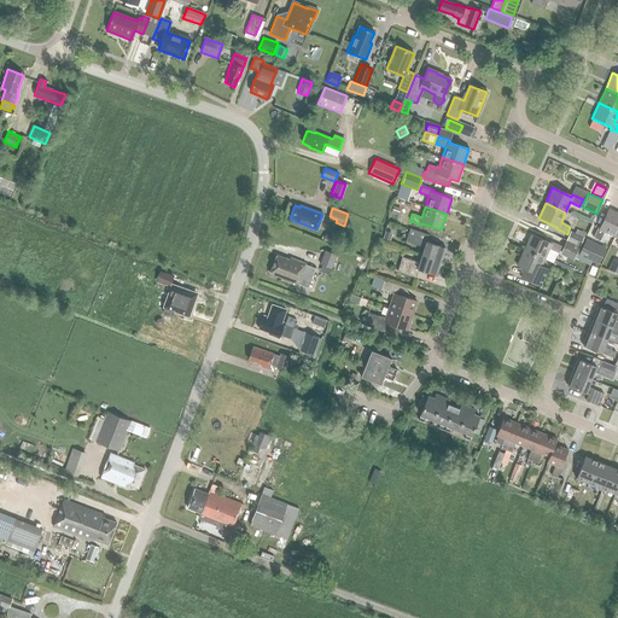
[(598,227),(593,238),(599,240),(604,232),(613,237),(617,227),(617,213),(608,209),(600,227),(598,227)]
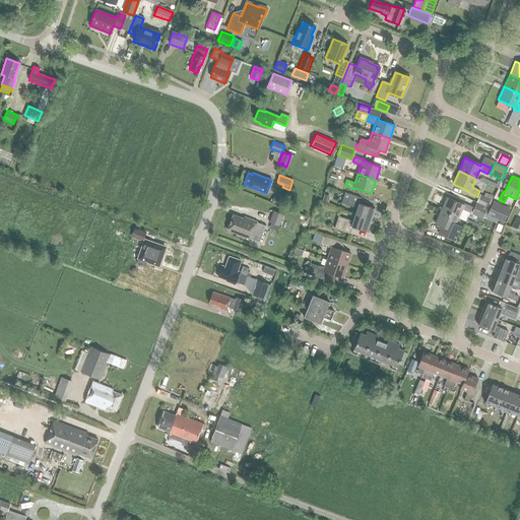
[(359,197),(345,192),(341,203),(356,208),(354,214),(371,219),(375,209),(356,203),(359,197)]
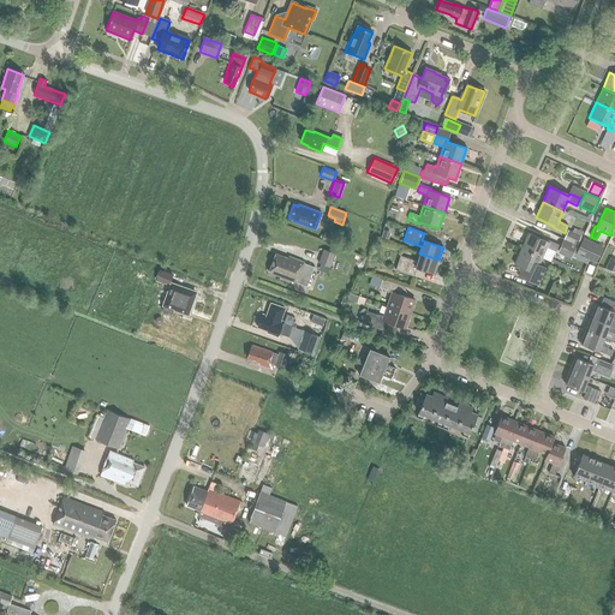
[(580,238),(568,232),(565,240),(574,245),(577,246),(580,238)]
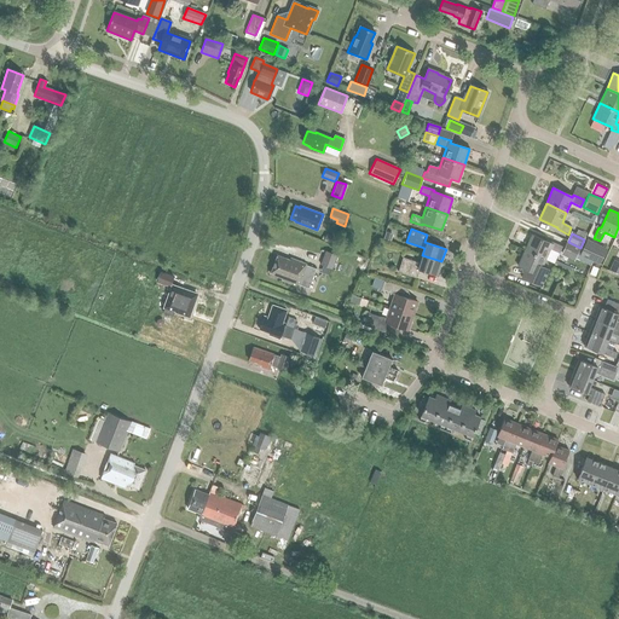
[(562,247),(551,242),(550,243),(531,235),(524,250),(544,260),(549,249),(559,254),(562,247)]
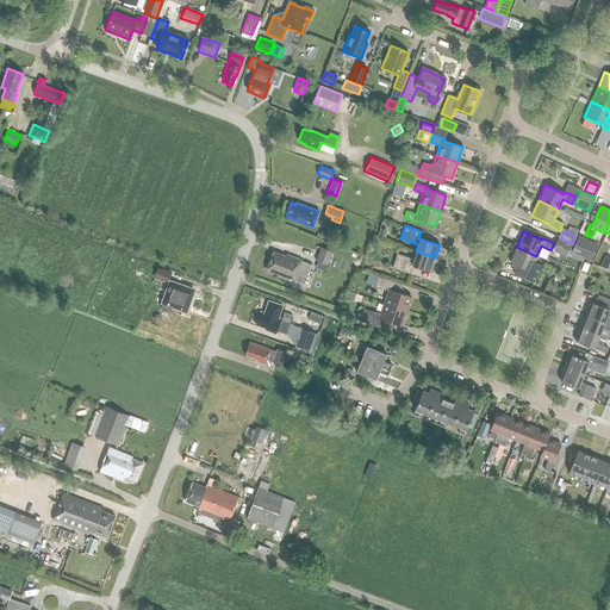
[(591,261),(598,246),(579,236),(571,251),(591,261)]
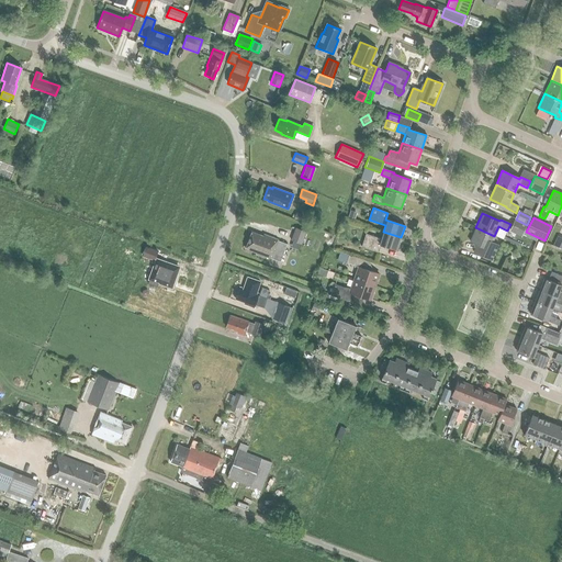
[(527,225),(525,224),(516,220),(510,232),(521,237),(527,225)]
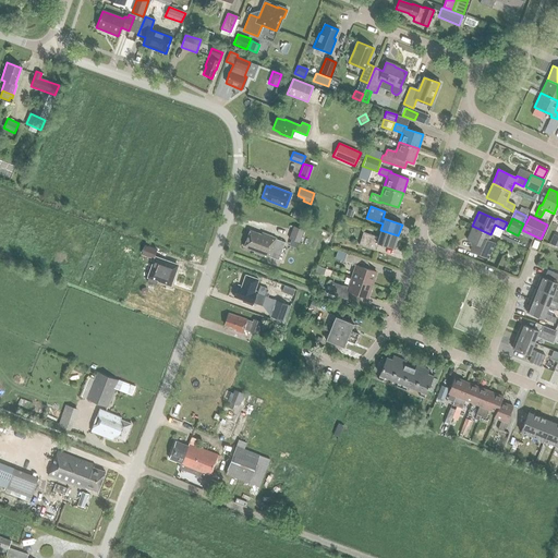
[(488,241),(490,234),(472,226),(466,240),(473,243),(470,250),(488,258),(495,244),(488,241)]
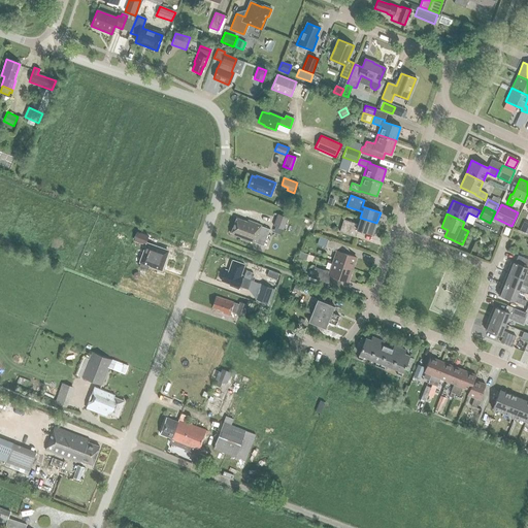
[(288,218),(277,215),(273,226),(283,230),(288,218)]
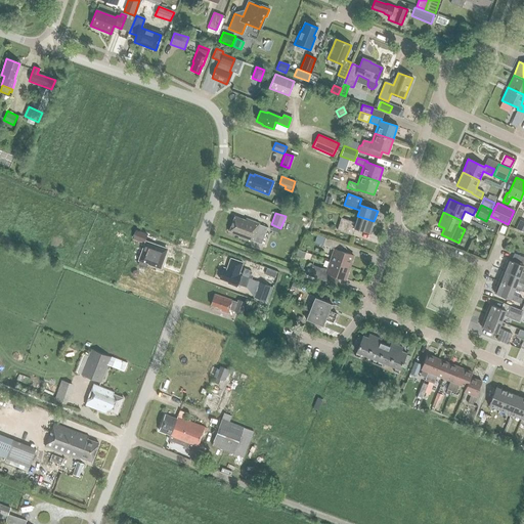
[(245,220),(234,216),(228,231),(239,235),(238,237),(252,243),(252,241),(261,245),(267,228),(258,224),(259,223),(246,219),(245,220)]
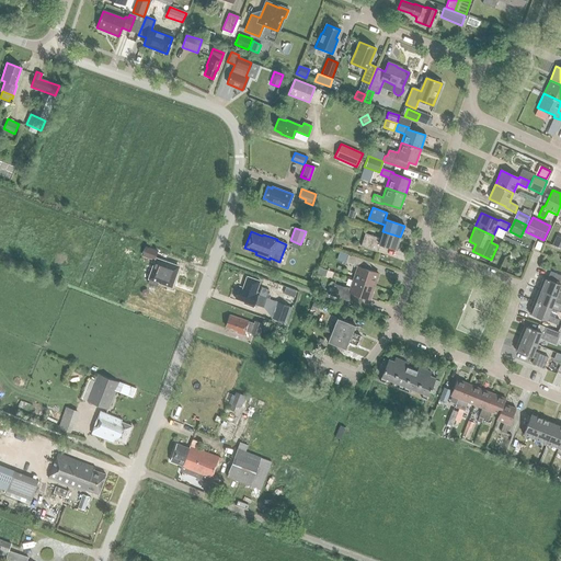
[(396,250),(400,237),(382,231),(380,239),(365,233),(361,245),(376,251),(378,244),(396,250)]
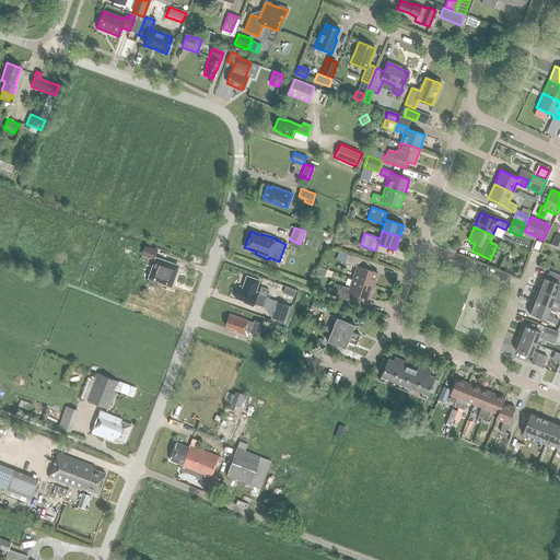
[(142,255),(153,259),(156,251),(146,246),(142,255)]
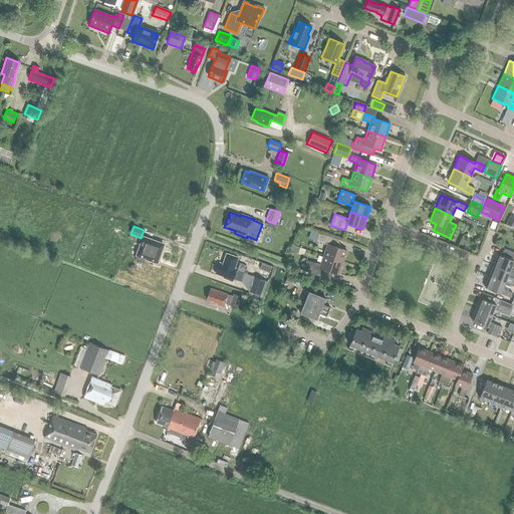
[(327,244),(323,256),(342,262),(346,251),(332,246),(335,239),(319,233),(316,241),(327,244)]
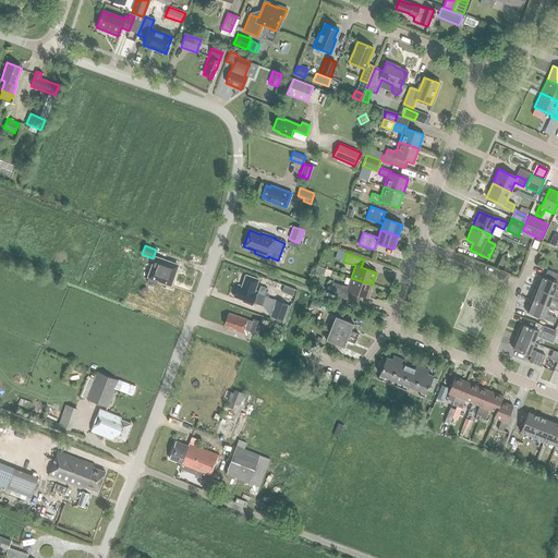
[(177,265),(155,257),(152,268),(159,271),(156,280),(169,284),(177,265)]
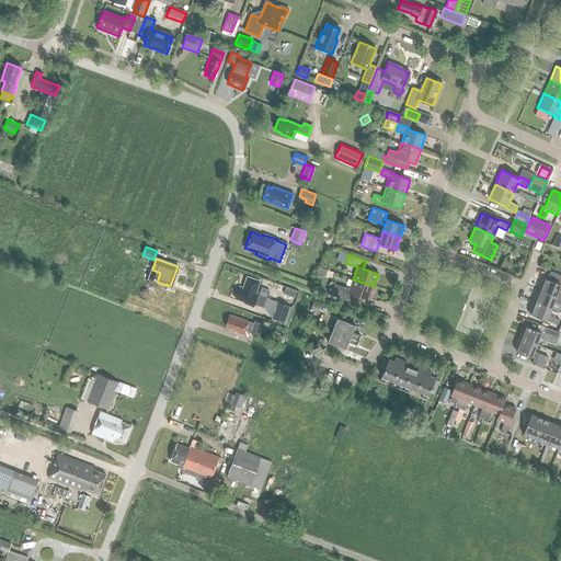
[(544,278),(538,290),(560,299),(560,292),(559,290),(560,283),(560,276),(550,272),(547,281),(544,278)]
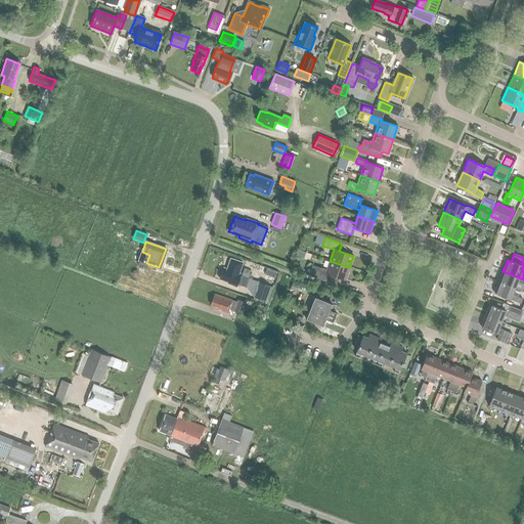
[(226,269),(223,268),(219,278),(229,282),(229,285),(236,287),(237,284),(244,286),(247,278),(241,276),(242,274),(238,273),(243,263),(230,259),(226,269)]
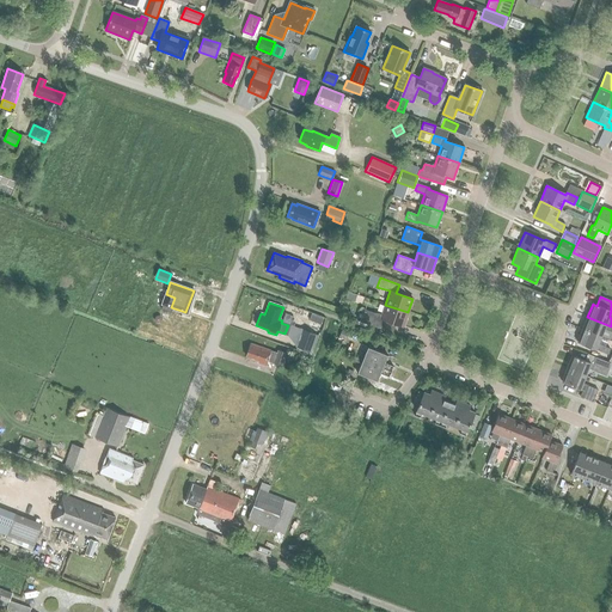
[(387,322),(403,326),(408,312),(385,305),(380,318),(372,316),(373,313),(363,310),(360,322),(385,330),(387,322)]
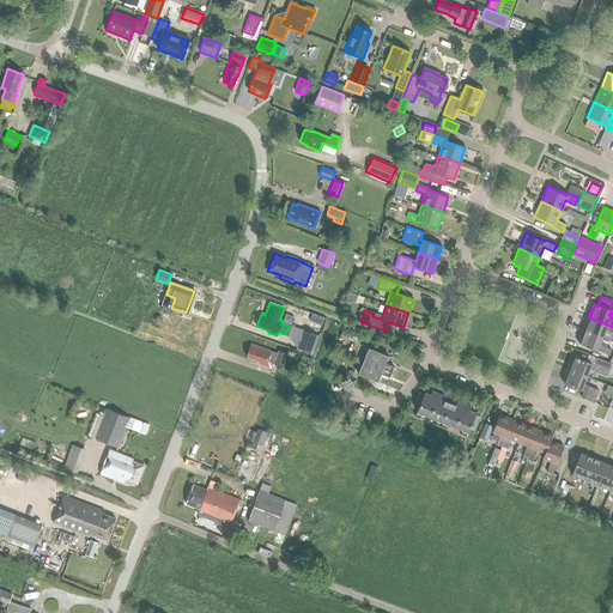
[(323,325),(326,317),(311,313),(309,320),(323,325)]
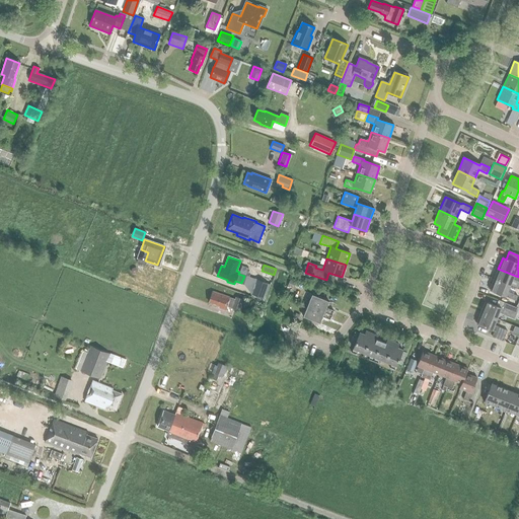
[(518,277),(498,269),(494,280),(510,286),(512,280),(518,282),(518,277)]
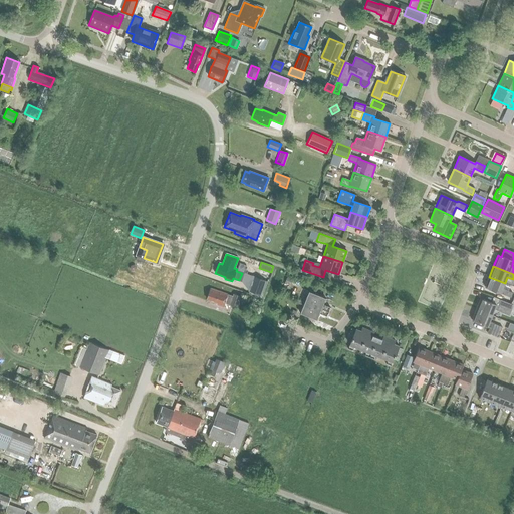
[(265,280),(254,277),(249,291),(260,295),(265,280)]
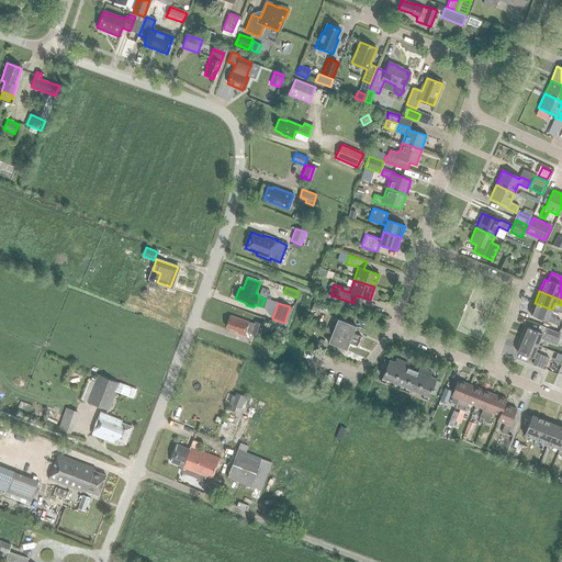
[(549,316),(552,310),(535,303),(530,315),(558,326),(560,321),(549,316)]
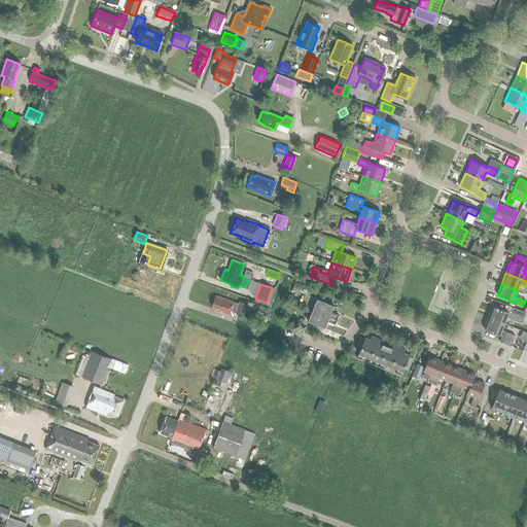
[(235,314),(242,316),(246,305),(239,302),(238,305),(233,303),(234,303),(215,296),(211,307),(221,311),(221,313),(229,315),(230,312),(235,313),(235,314)]
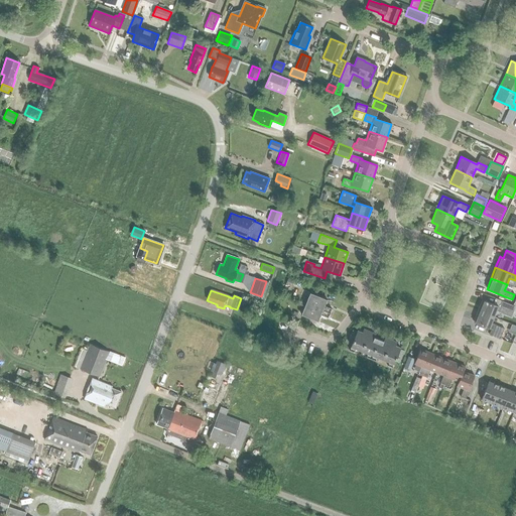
[(330,313),(332,309),(324,306),(327,300),(310,293),(305,304),(330,313)]
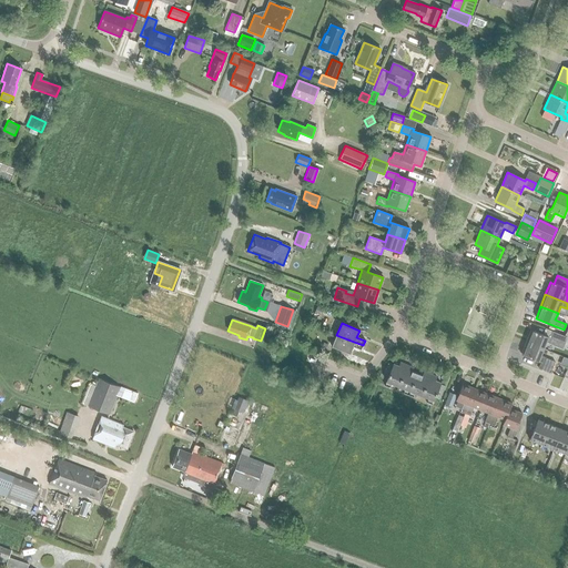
[(530,330),(526,342),(543,348),(546,342),(563,348),(567,337),(551,331),(548,337),(530,330)]
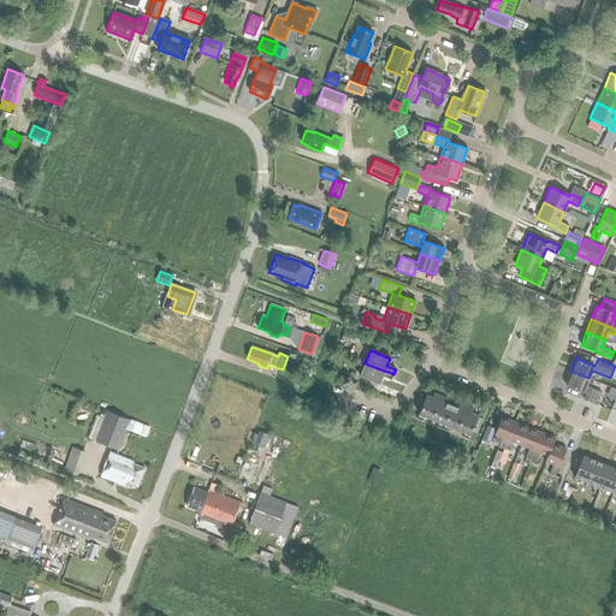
[(391,380),(394,374),(365,363),(360,375),(379,384),(383,377),(391,380)]
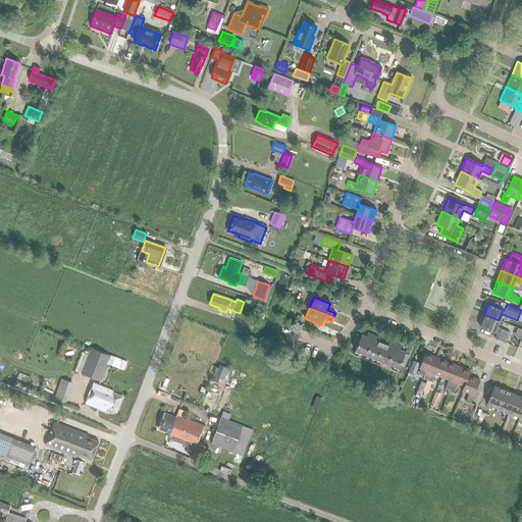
[(509,332),(497,327),(499,320),(483,314),(478,325),(497,332),(494,338),(505,343),(509,332)]
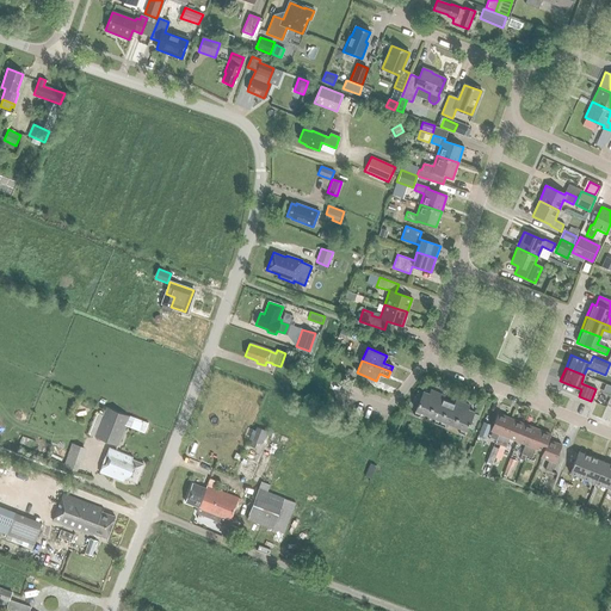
[(421,413),(429,417),(438,393),(431,390),(429,394),(424,392),(423,393),(418,392),(413,405),(417,406),(414,415),(420,418),(421,413)]
